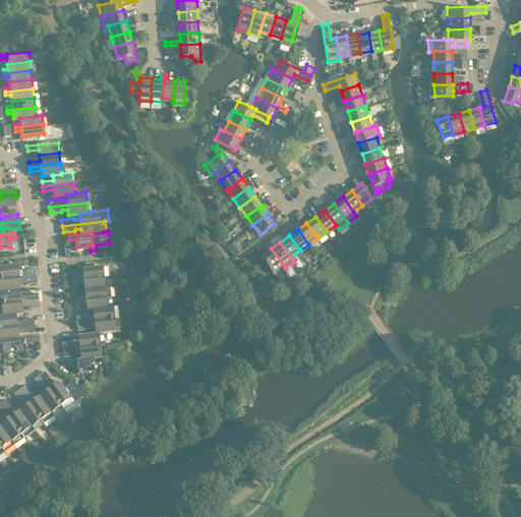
[(282,264),(271,248),(262,255),(273,271),(282,264)]
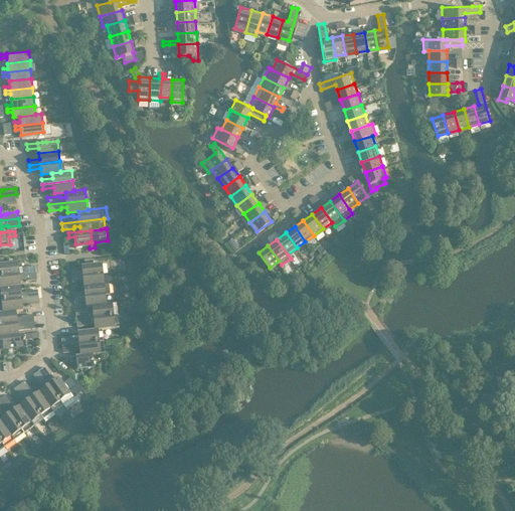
[(0,274),(36,271),(35,264),(24,265),(24,264),(18,265),(18,260),(4,262),(0,262),(0,274)]
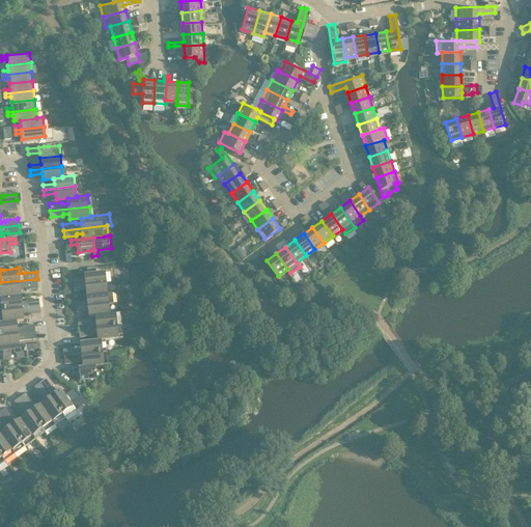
[(96,270),(87,271),(84,272),(85,277),(74,278),(74,283),(106,280),(105,269),(96,270)]
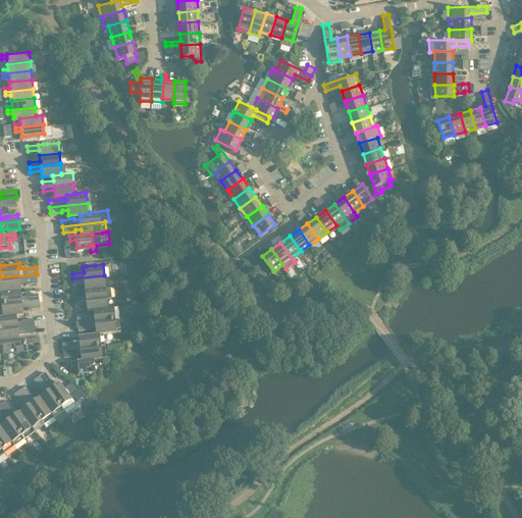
[(0,277),(0,290),(20,288),(19,281),(24,280),(27,282),(37,280),(37,274),(0,277)]
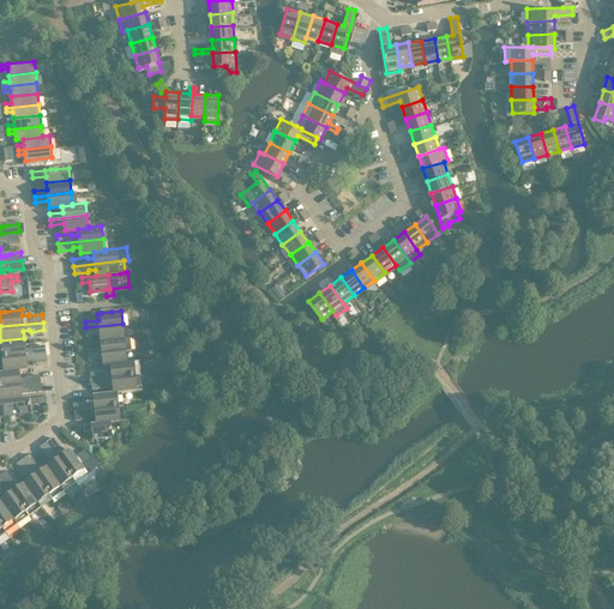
[(124,336),(122,324),(85,327),(86,333),(100,332),(100,338),(124,336)]
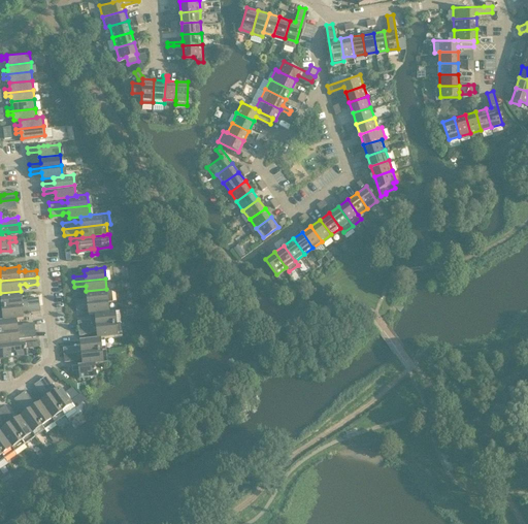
[(107,299),(106,289),(86,291),(87,296),(75,298),(76,302),(107,299)]
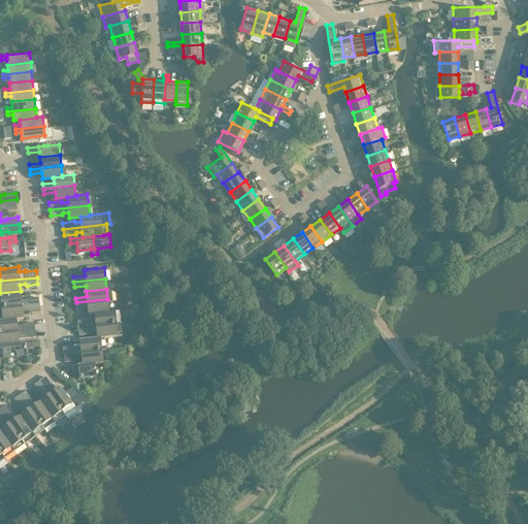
[(22,298),(21,291),(0,293),(0,305),(39,301),(39,295),(28,296),(26,297),(22,298)]
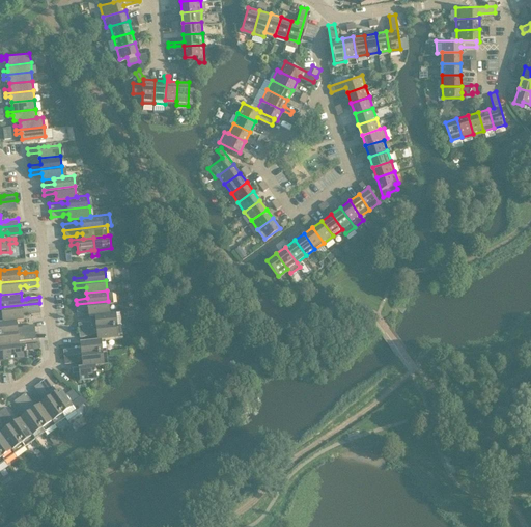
[(109,311),(108,301),(77,304),(77,309),(88,308),(89,314),(95,313),(110,311),(109,311)]
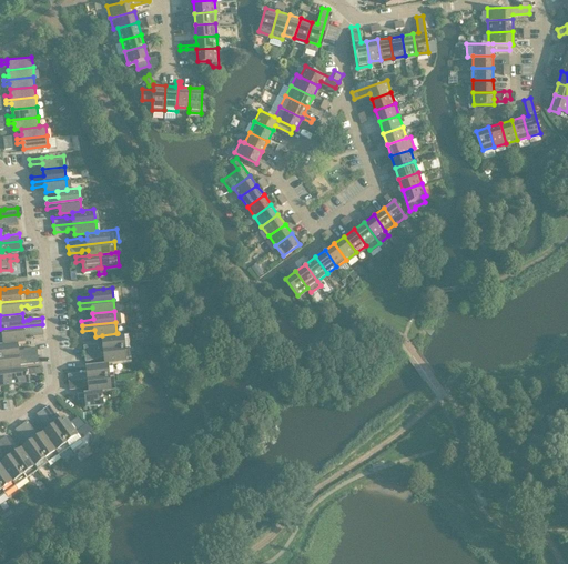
[(43,332),(42,324),(0,329),(0,342),(18,341),(26,340),(24,333),(30,332),(31,333),(43,332)]
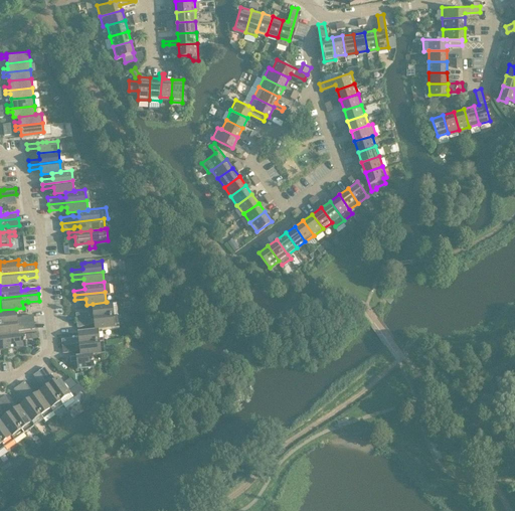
[(117,301),(106,302),(107,302),(93,304),(93,310),(89,311),(87,309),(75,311),(76,318),(118,313),(117,301)]
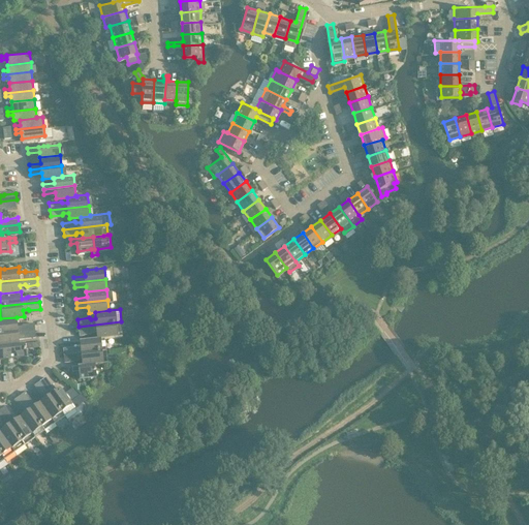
[(17,323),(17,317),(0,318),(0,331),(35,328),(34,320),(23,321),(22,323),(17,323)]
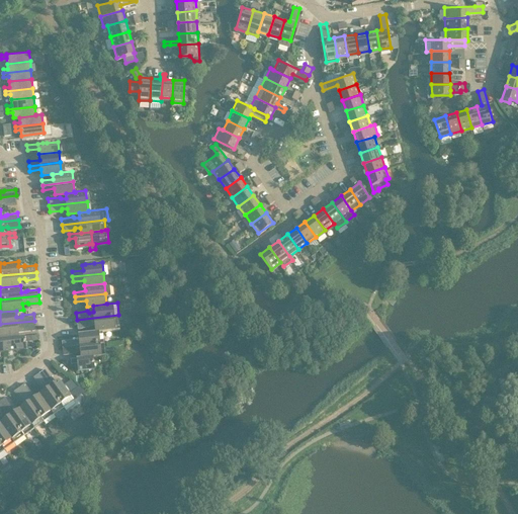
[(119,327),(118,315),(77,320),(78,326),(89,325),(90,324),(94,323),(95,329),(95,330),(102,329),(119,327)]
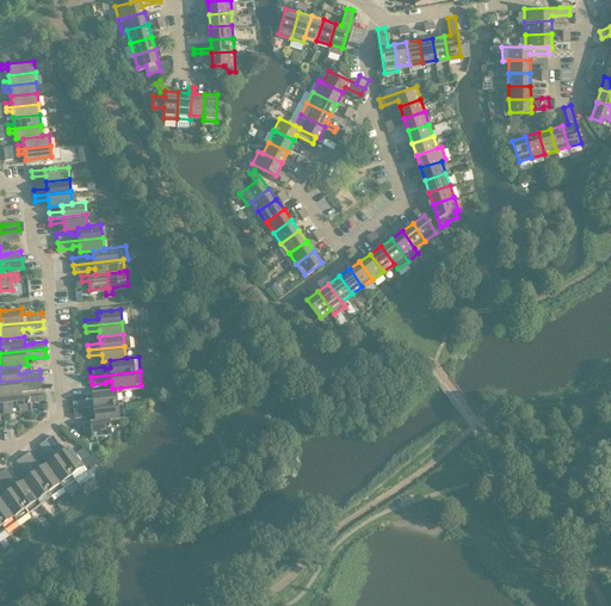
[(42,387),(41,378),(0,382),(0,396),(10,396),(22,395),(22,394),(22,389),(42,387)]
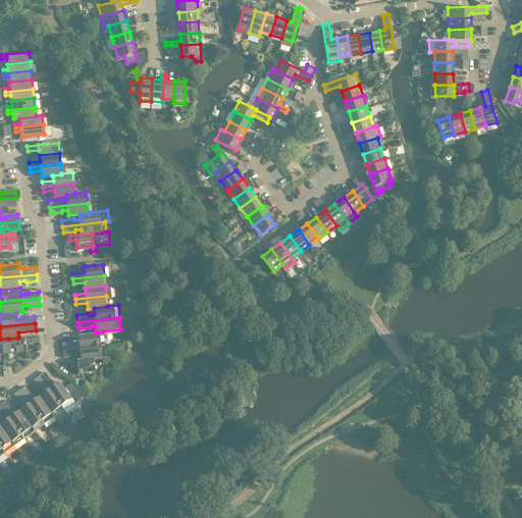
[(63,348),(105,344),(103,331),(96,332),(96,331),(79,333),(80,341),(74,341),(73,340),(62,341),(63,348)]
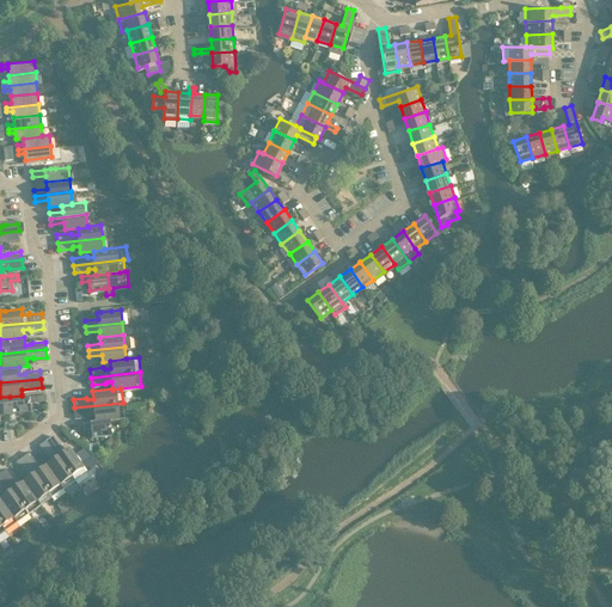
[(22,396),(10,397),(12,411),(14,411),(30,409),(30,400),(37,399),(36,393),(29,394),(22,394),(22,396)]
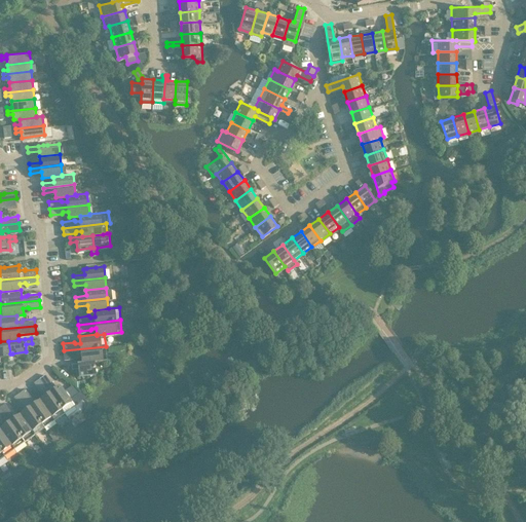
[(13,359),(12,353),(10,353),(8,341),(0,341),(0,355),(7,353),(7,360),(13,359)]
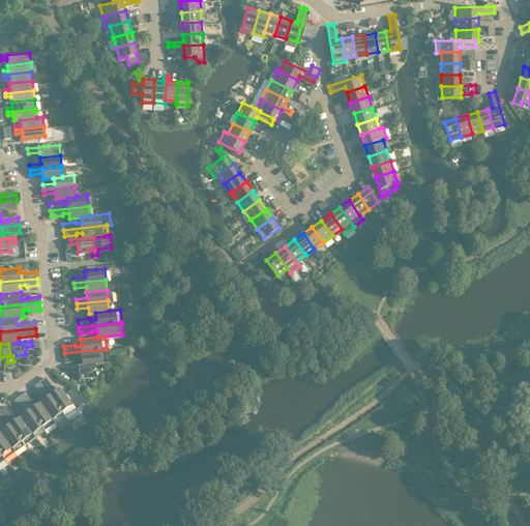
[(108,361),(107,349),(64,353),(64,360),(76,359),(78,357),(82,357),(83,363),(95,362),(108,361)]
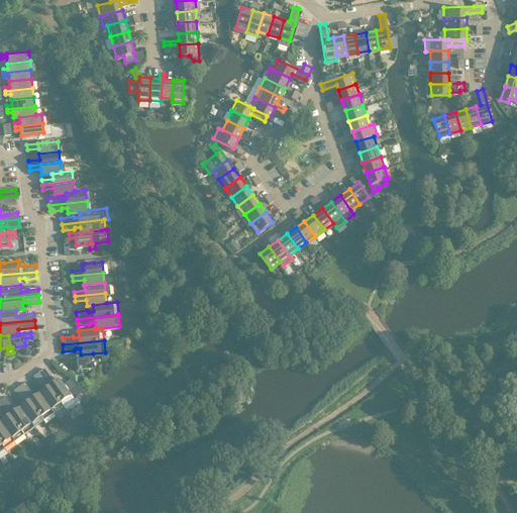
[(81,354),(77,355),(71,355),(71,361),(77,361),(78,368),(94,366),(93,353),(81,354)]
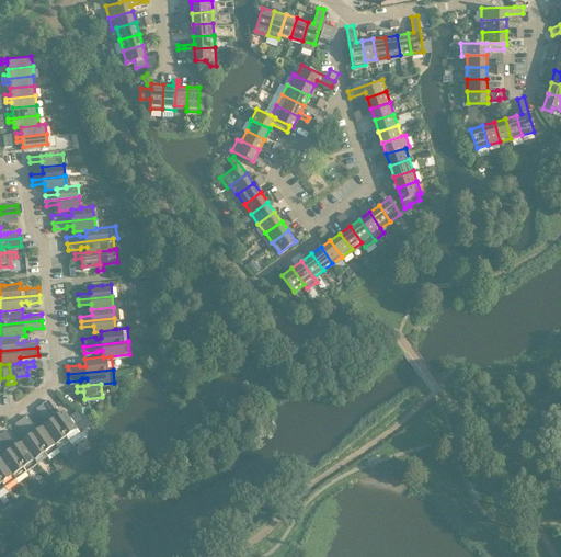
[(48,397),(43,401),(69,439),(80,431),(79,430),(68,415),(65,409),(58,413),(55,409),(56,407),(48,397)]
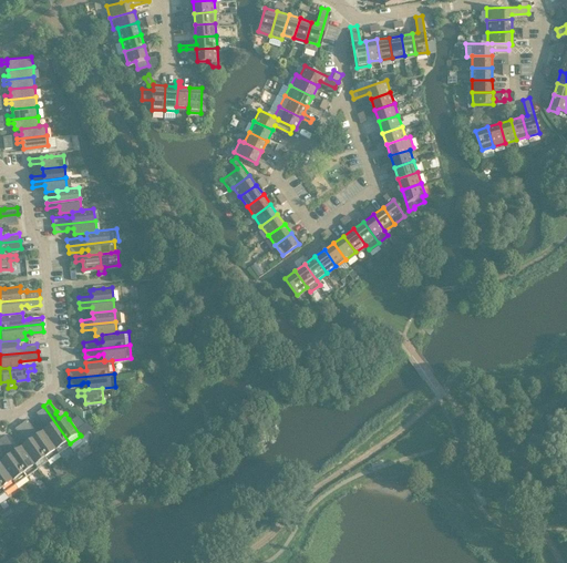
[(59,451),(70,443),(43,406),(37,410),(43,420),(45,421),(49,425),(43,429),(59,451)]
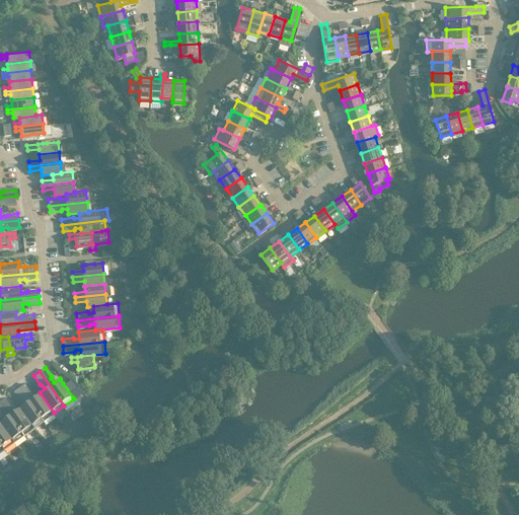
[(71,377),(63,383),(73,397),(78,394),(73,387),(78,384),(71,377)]
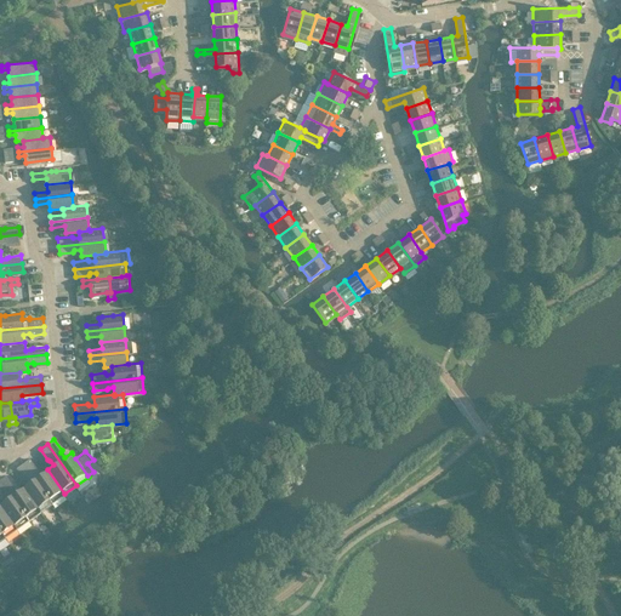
[(23,461),(52,502),(64,494),(47,469),(41,474),(38,469),(38,467),(30,456),(23,461)]
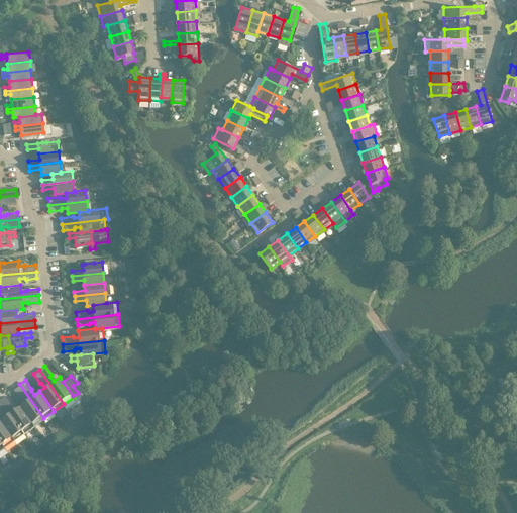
[(33,425),(43,418),(19,384),(13,388),(20,397),(22,398),(24,401),(19,405),(33,425)]
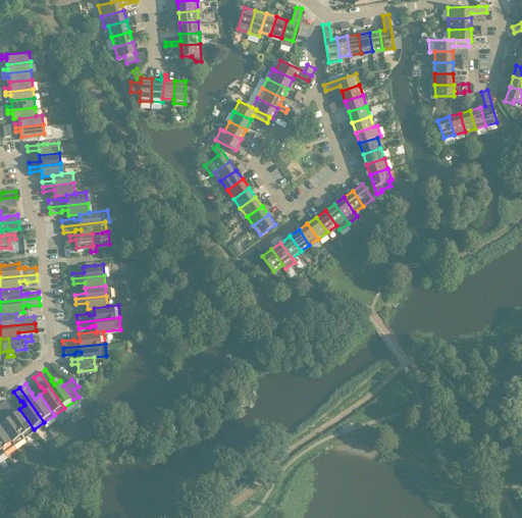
[(5,398),(0,401),(0,402),(24,436),(34,429),(19,409),(14,413),(11,409),(12,407),(5,398)]
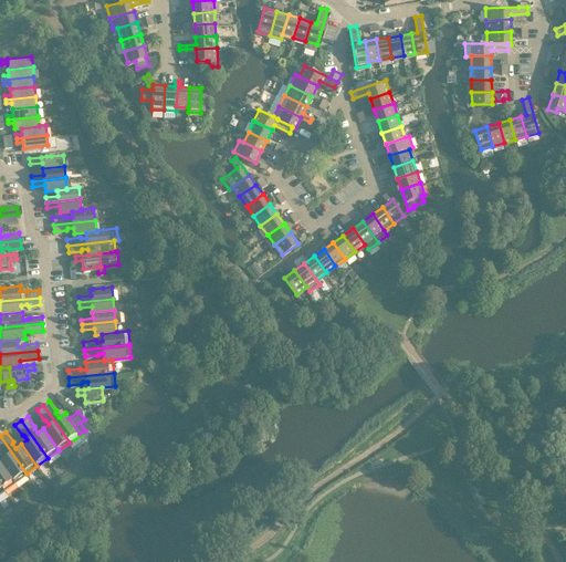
[(6,455),(0,458),(0,459),(16,481),(27,474),(0,436),(0,449),(0,450),(2,451),(6,455)]
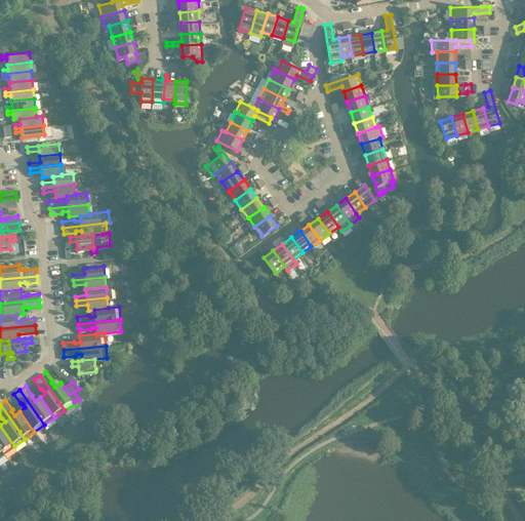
[(0,446),(4,453),(14,446),(0,426),(0,446)]
